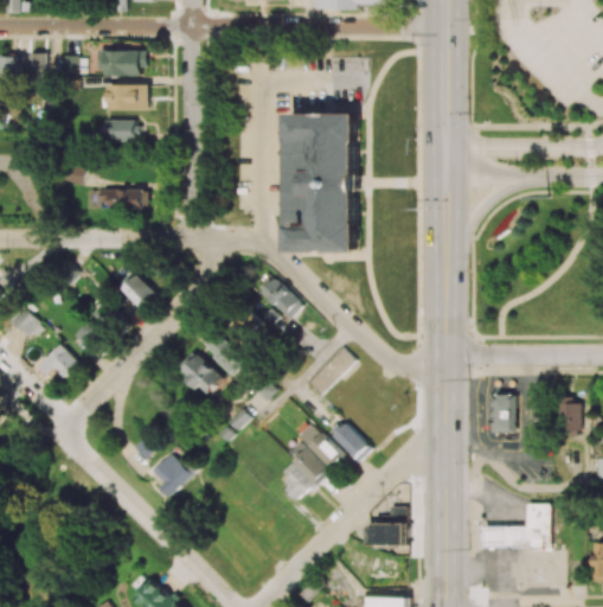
[(4,0),(4,12),(18,13),(18,0),(4,0)]
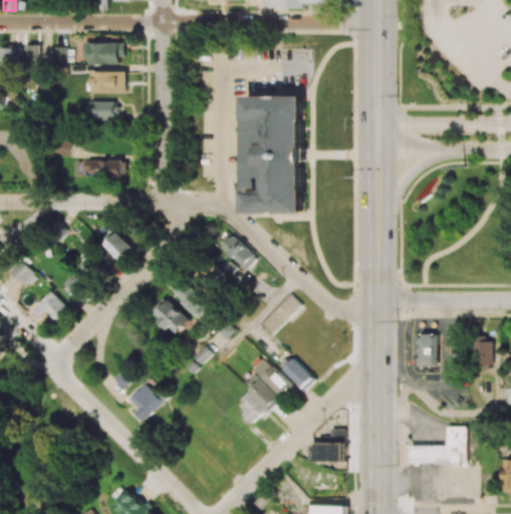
[(331,0),(267,0),(268,8),(303,8),(303,4),(332,3),(331,0)]
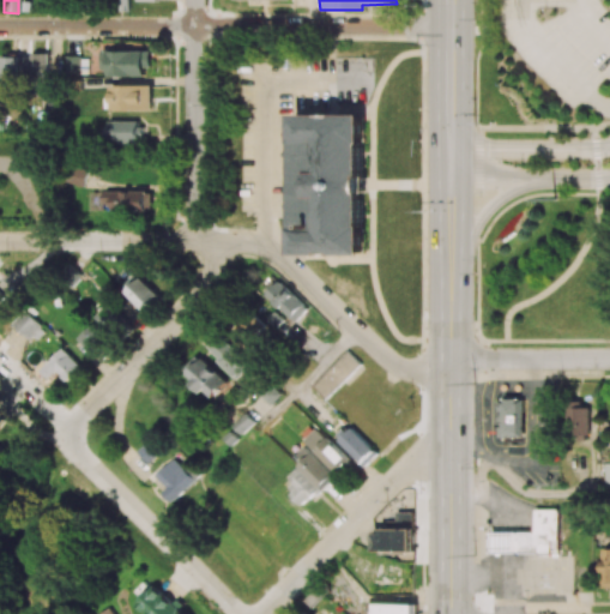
[(150,52),(102,50),(102,77),(144,77),(144,67),(150,67),(150,52)]
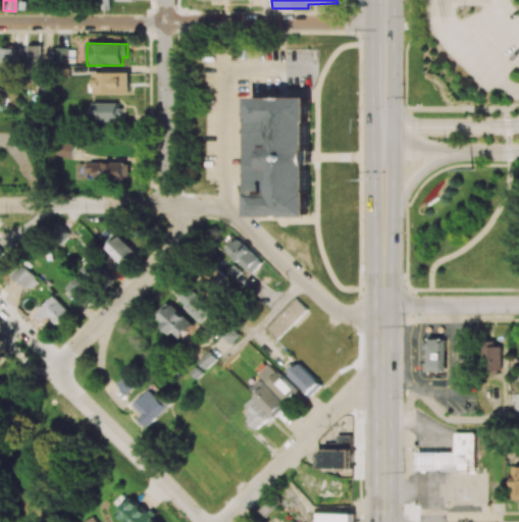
[(24,66),(41,66),(40,45),(24,46),(24,66)]
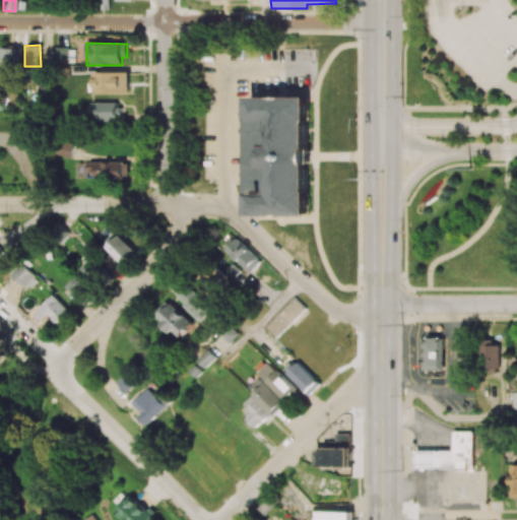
[(20,48),(0,48),(0,73),(21,73),(20,48)]
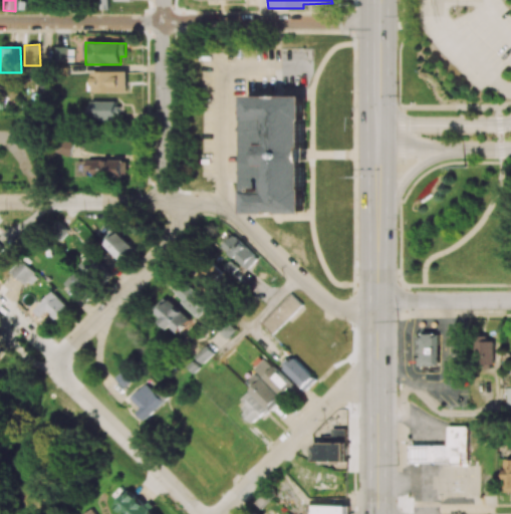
[(52,62),(73,62),(73,47),(52,47),(52,62)]
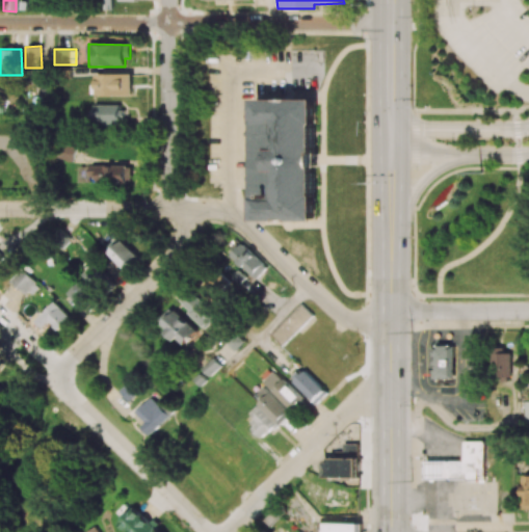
[(255,98),(255,218),(316,218),(316,98),(255,98)]
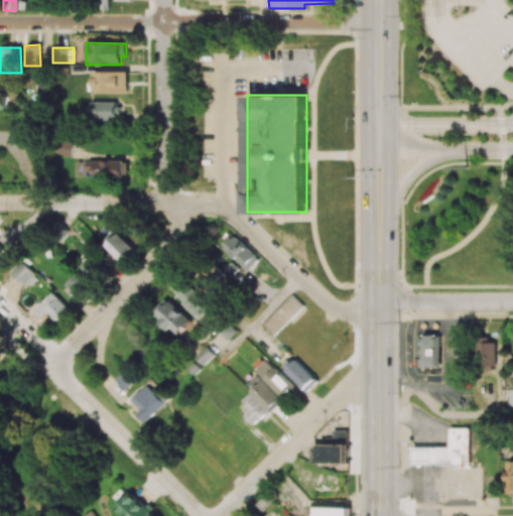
[(120,102),(92,102),(92,120),(120,120),(120,102)]
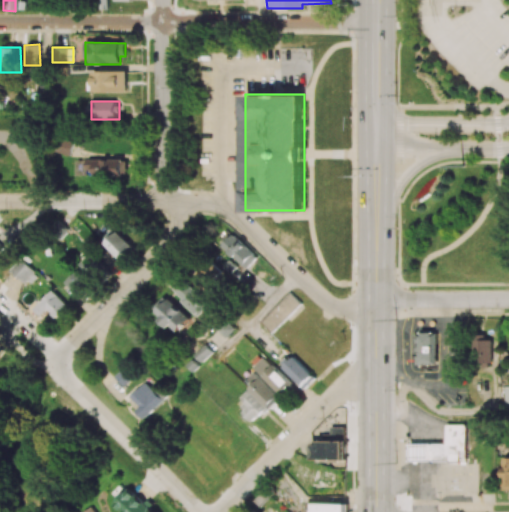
[(72,142),(59,138),(55,152),(68,156),(72,142)]
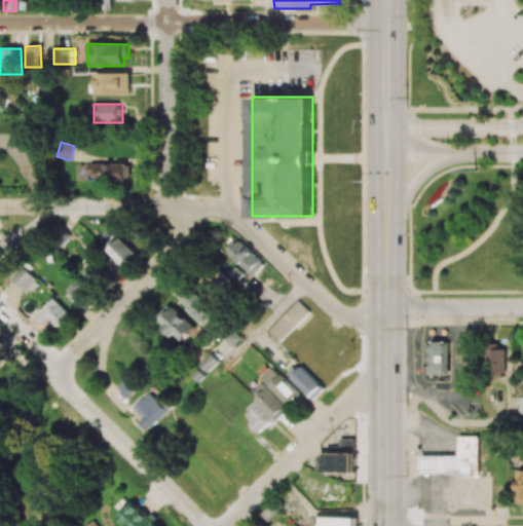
[(77,181),(128,180),(128,163),(77,164),(77,181)]
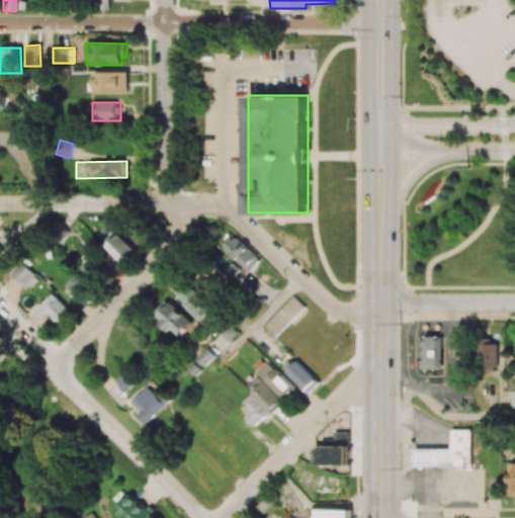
[(94,234),(119,261),(132,249),(106,223),(94,234)]
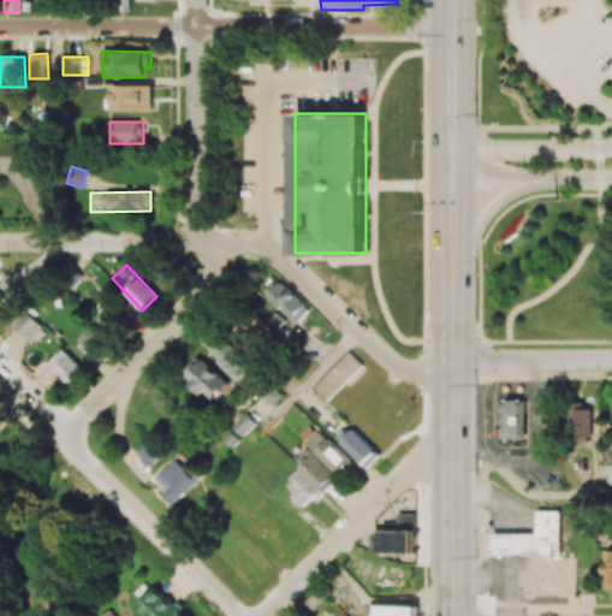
[(297,324),(309,309),(280,283),(268,296),(297,324)]
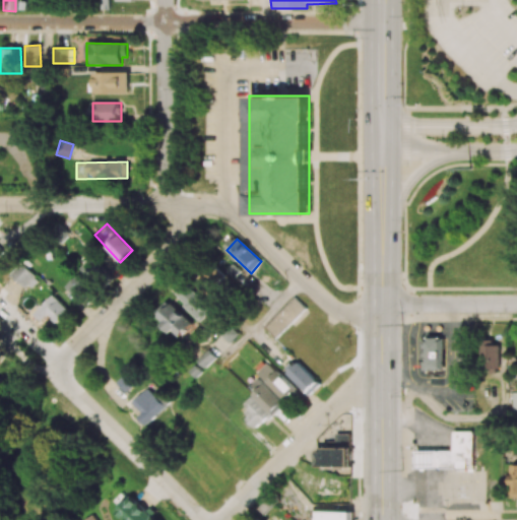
[(88,278),(99,269),(88,259),(79,268),(88,278)]
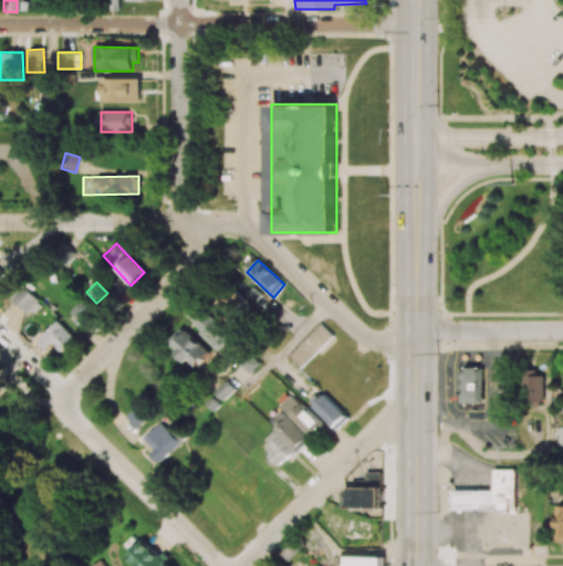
[(247,296),(257,303),(263,294),(253,287),(247,296)]
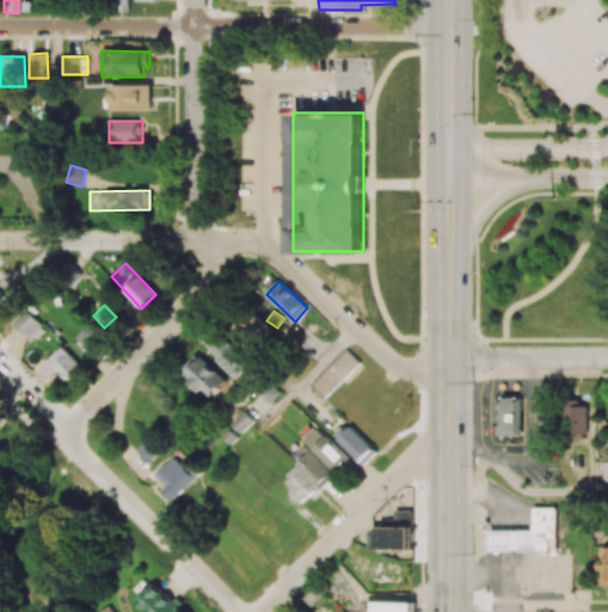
[(42,329),(23,312),(12,324),(32,342),(42,329)]
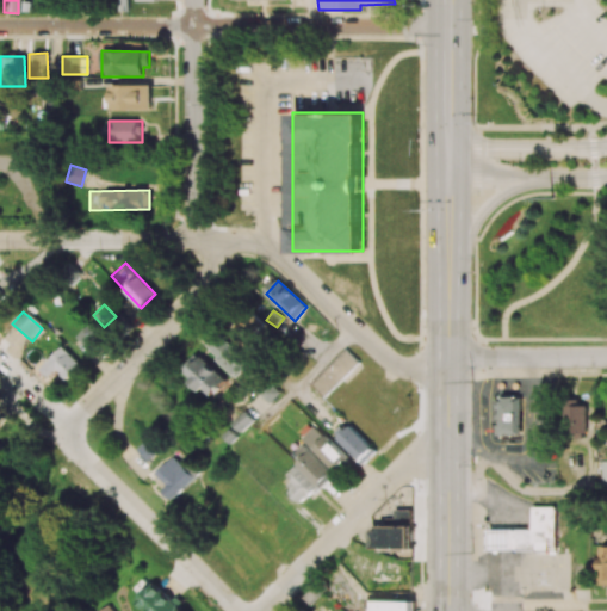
[(101,328),(84,320),(73,344),(92,351),(101,328)]
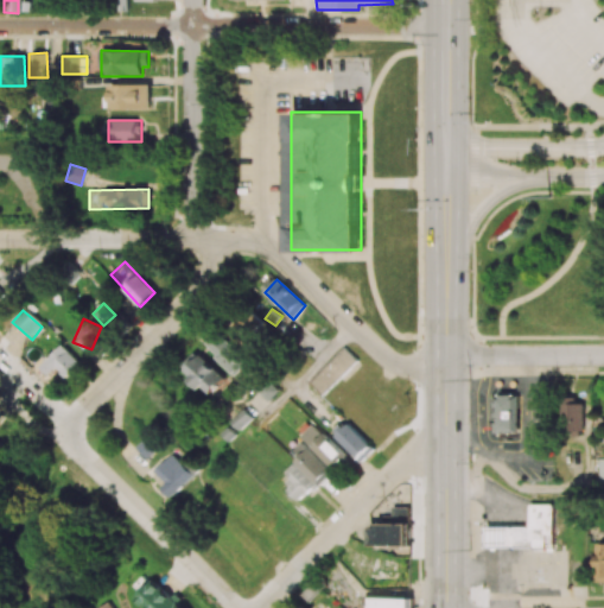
[(204,346),(235,375),(248,361),(217,331),(204,346)]
